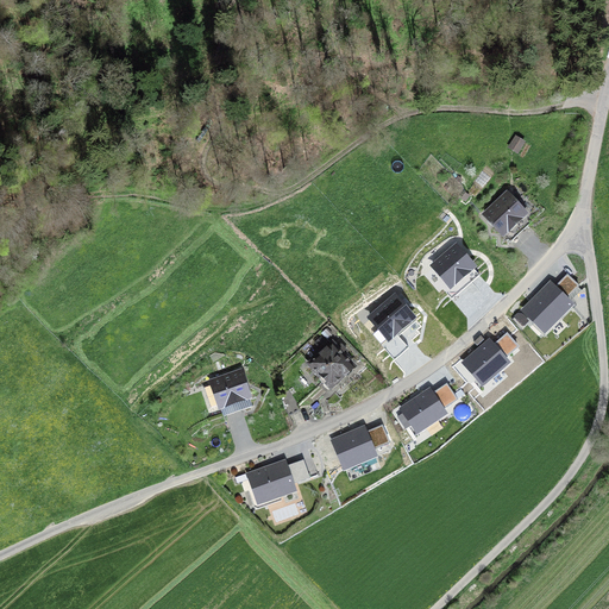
[(527,145),(516,139),(509,150),(520,156),(527,145)]
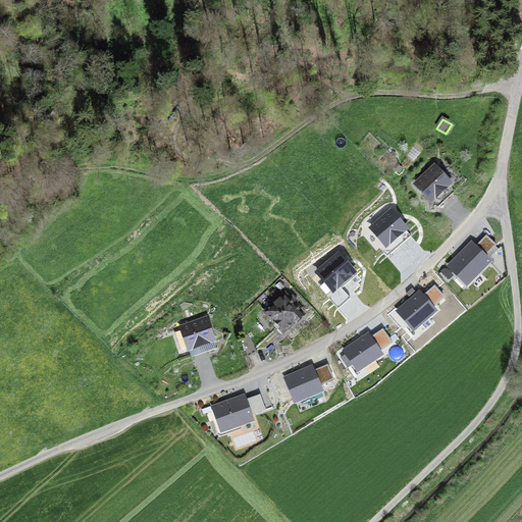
[(456,185),(438,166),(415,188),(432,206),(456,185)]
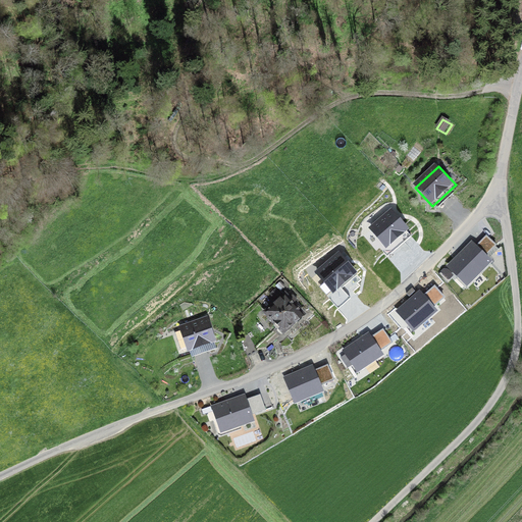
[(392,212),(372,228),(386,246),(406,228),(392,212)]
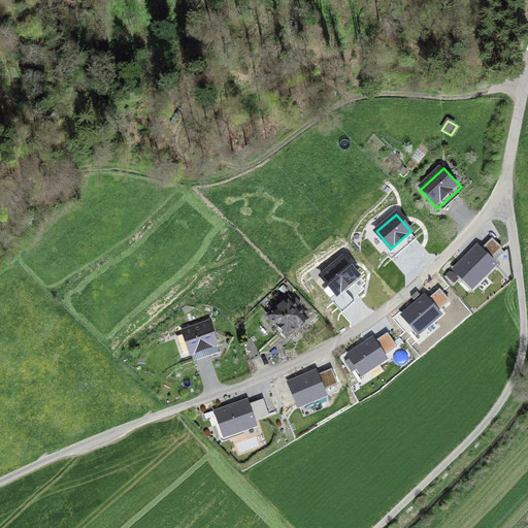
[(477,248),(454,270),(464,281),(467,277),(475,286),(496,265),(491,260),(502,249),(494,241),(483,253),(477,248)]
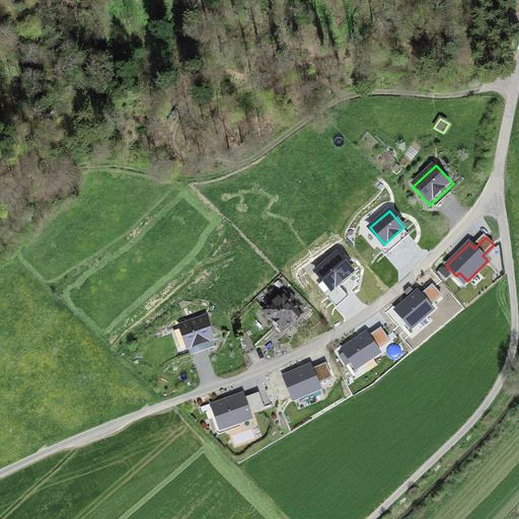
[(337,248),(312,270),(331,291),(356,271),(337,248)]
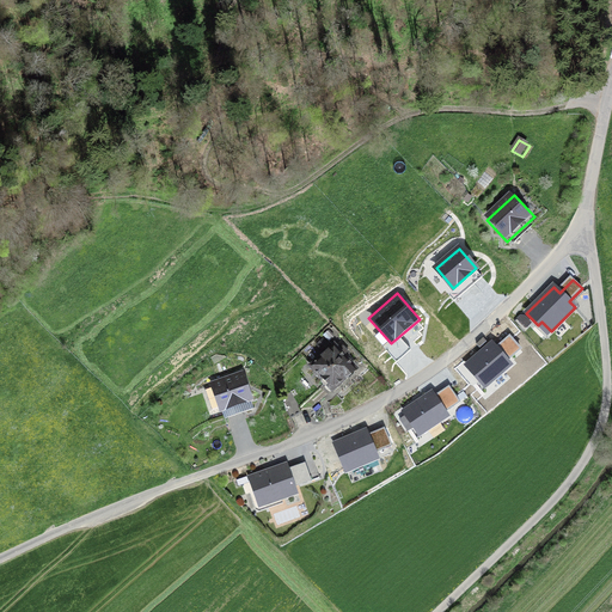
[(494,340),(464,363),(485,389),(515,365),(510,359),(522,349),(510,334),(497,344),(494,340)]
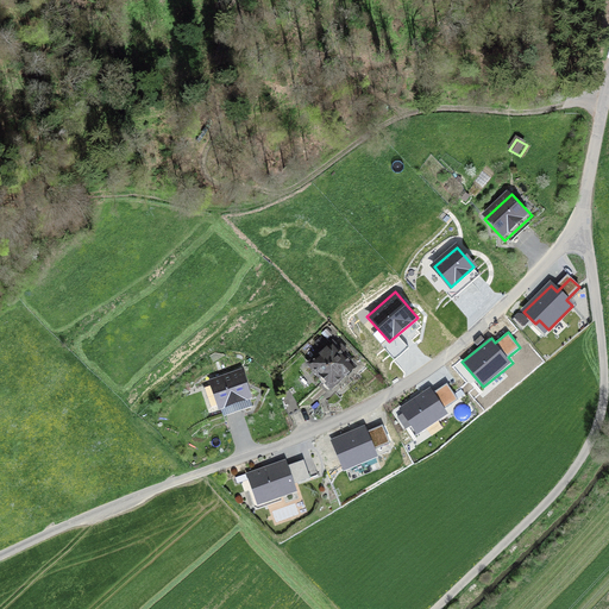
[(332,393),(357,370),(334,346),(309,368),(332,393)]
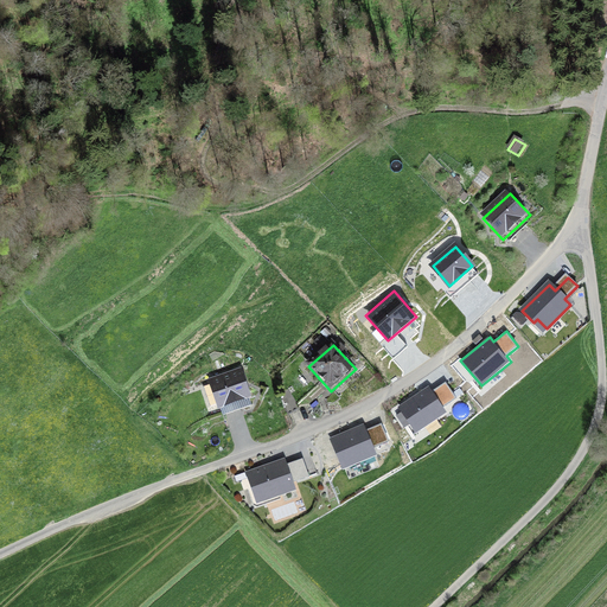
[(242,372),(212,382),(219,403),(249,393),(242,372)]
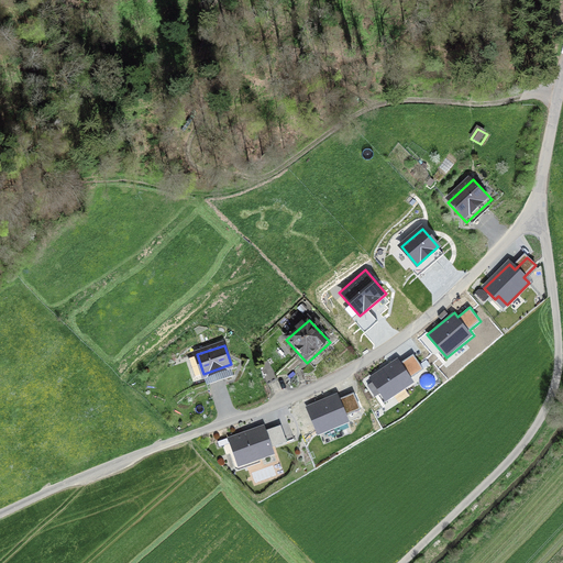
[(398,357),(368,377),(385,403),(415,383),(411,377),(423,368),(414,354),(401,362),(398,357)]
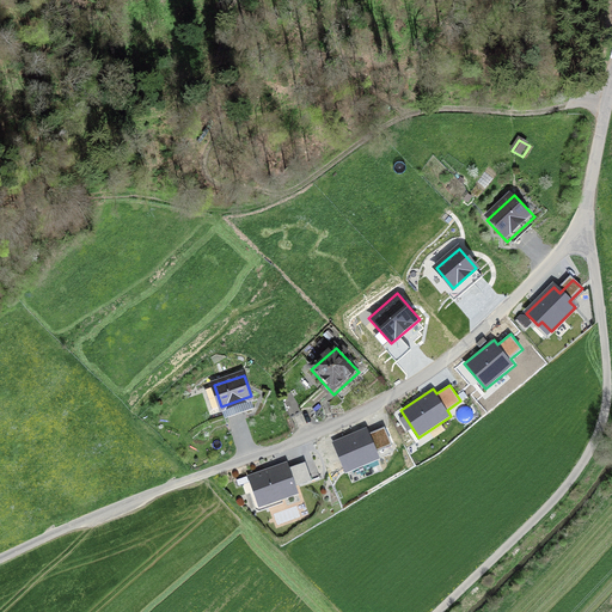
[(291,392),(280,399),(291,416),(301,410),(291,392)]
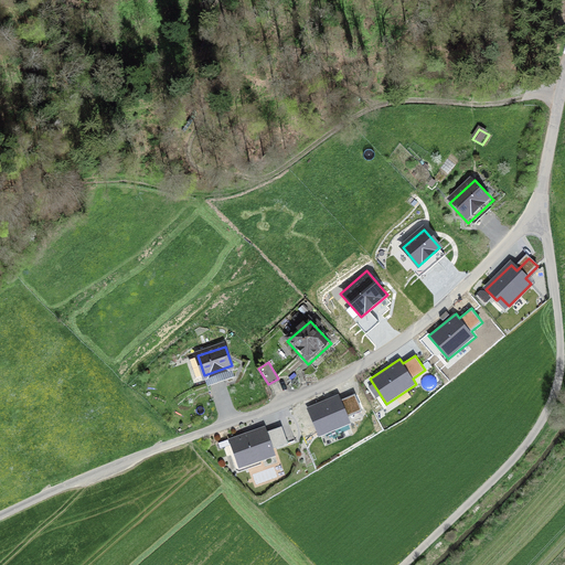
[(338,398),(310,409),(320,436),(349,424),(345,417),(361,412),(354,396),(339,403),(338,398)]
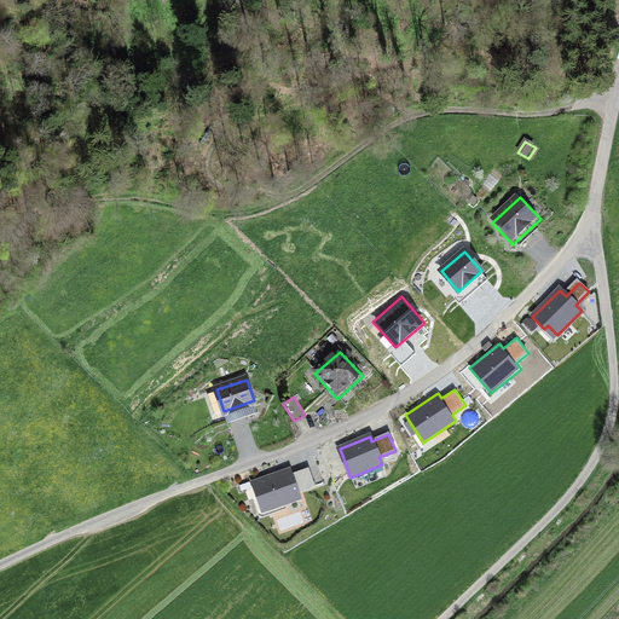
[(289,470),(254,484),(259,499),(262,498),(266,510),(299,498),(296,492),(314,486),(308,469),(290,475),(289,470)]
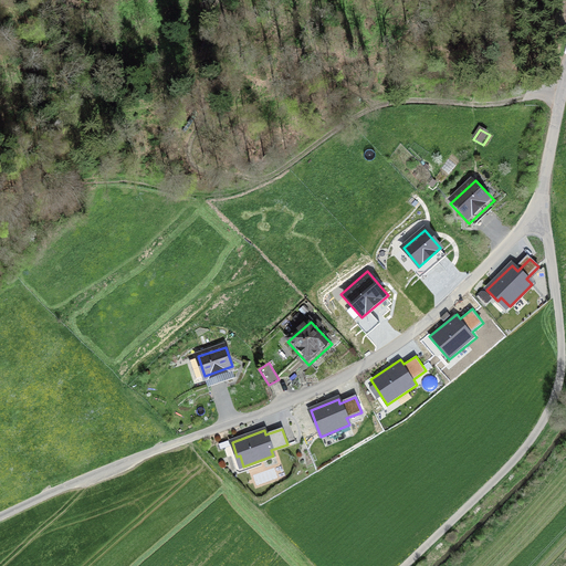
All buildings are outlined.
